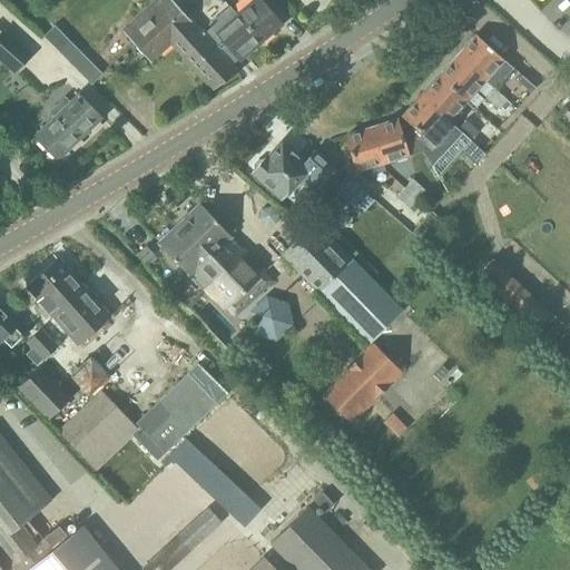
[(236,71),(231,65),(208,39),(177,6),(172,0),(161,0),(125,33),(151,62),(172,45),(214,90),(236,71)]
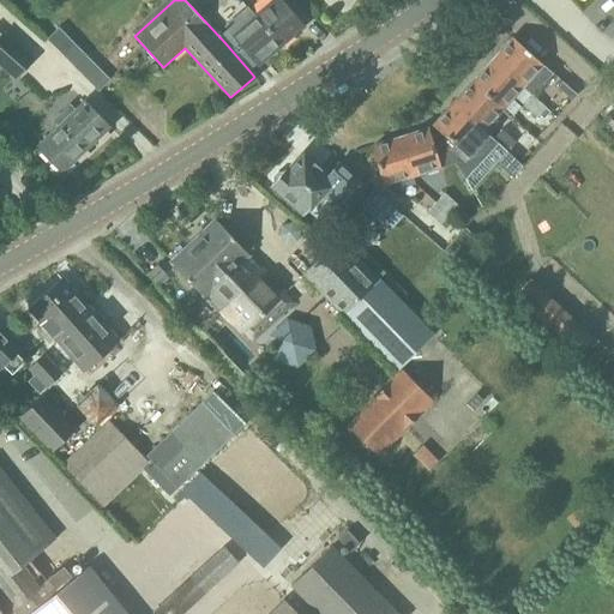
[(277,0),(257,18),(281,47),(304,28),(304,26),(281,0),(277,0)]
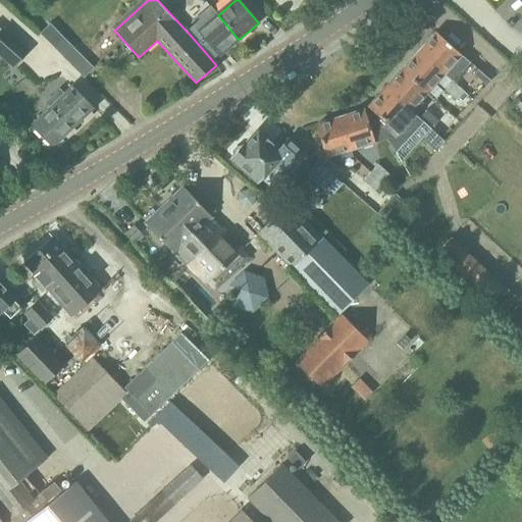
[(219,55),(239,40),(218,15),(199,31),(198,30),(191,36),(211,59),(218,53),(219,55)]
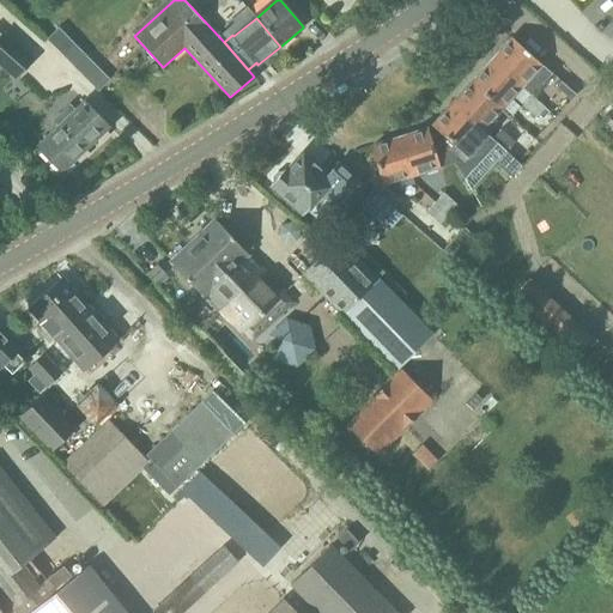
[(98,91),(110,79),(60,29),(49,40),(98,91)]
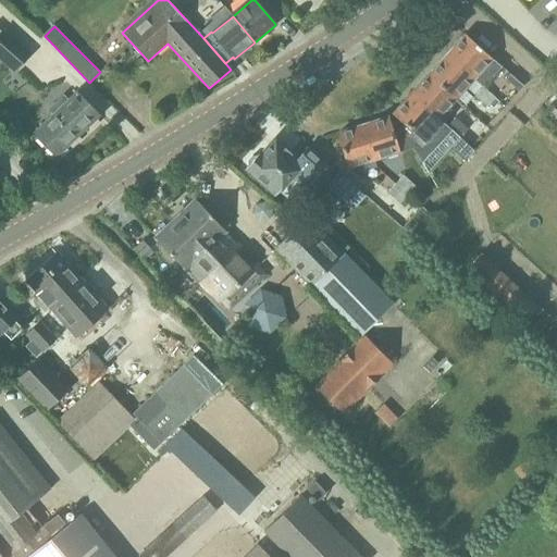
[(0,59),(15,73),(32,53),(4,29),(2,32),(0,29),(0,59)]
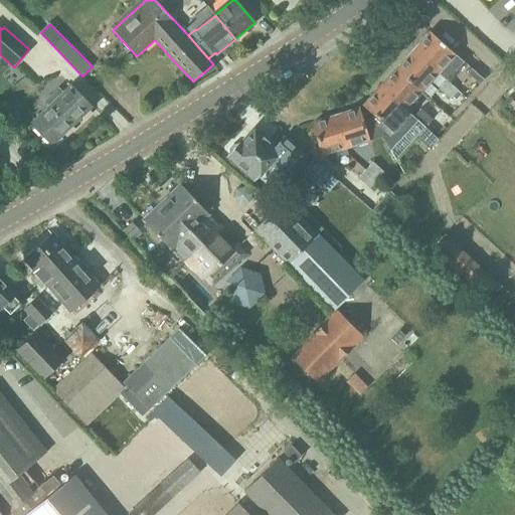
[(437,71),(453,53),(430,32),(413,50),(437,71)]
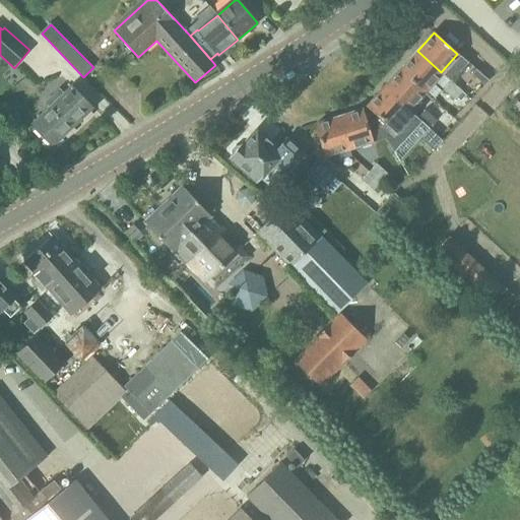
[(425,90),(441,72),(417,51),(401,69),(425,90)]
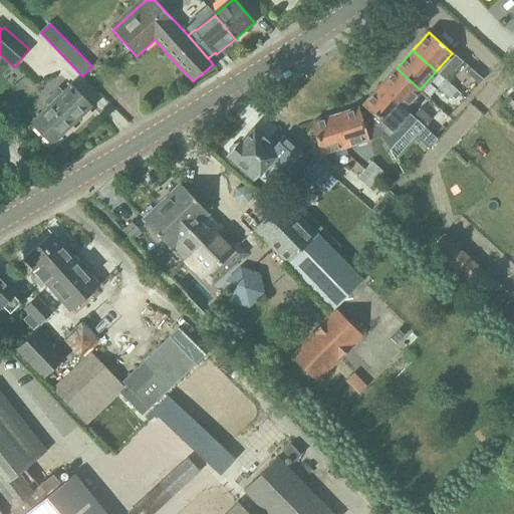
[(397,68),(379,86),(380,86),(404,107),(420,89),(397,68)]
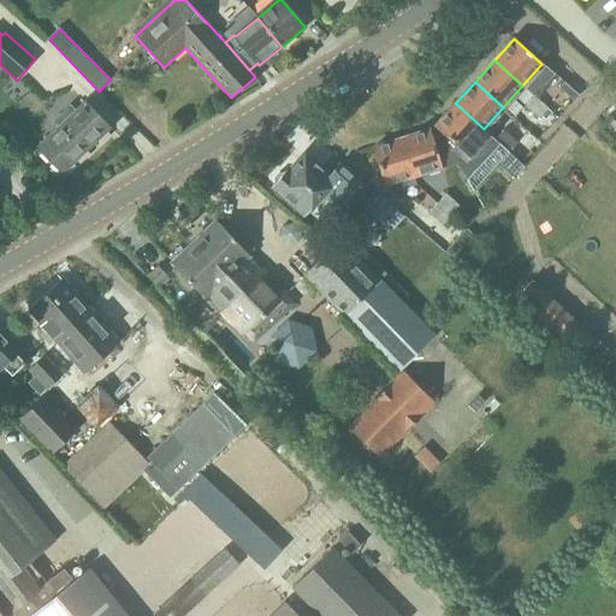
[(579,95),(564,82),(560,88),(574,100),(579,95)]
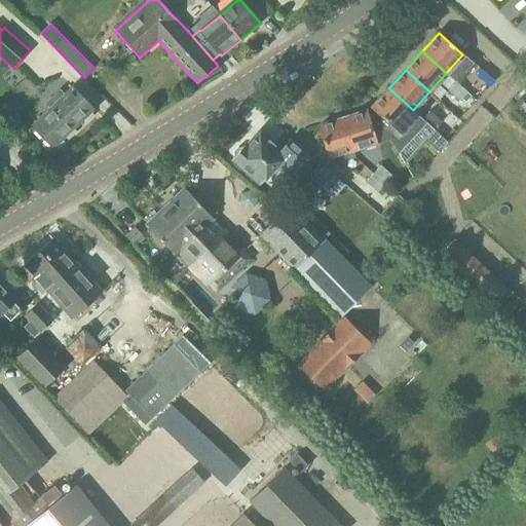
[(471,96),(466,92),(456,82),(449,90),(459,101),(460,101),(462,99),(465,102),(471,96)]
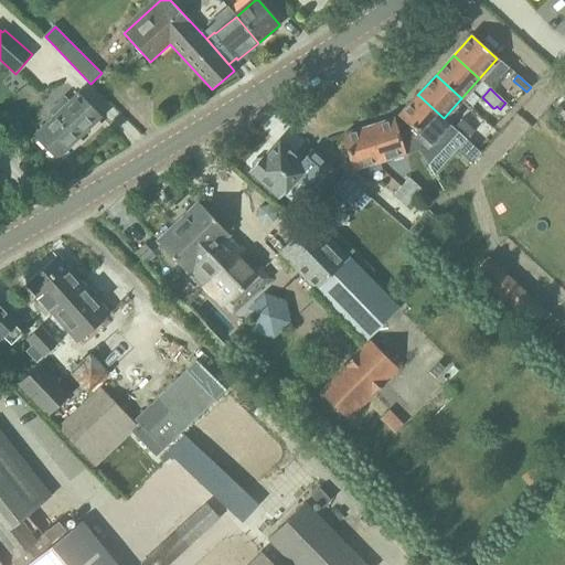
[(57,159),(77,140),(102,118),(80,95),(71,103),(67,99),(52,114),(55,116),(35,134),(57,159)]
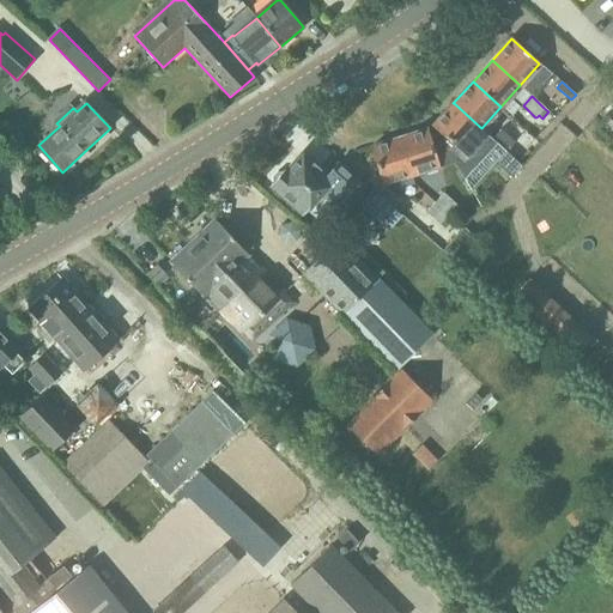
[(508,152),(481,128),(454,103),(453,103),(434,125),(445,135),(441,141),(453,162),(466,181),(478,173),(467,156),(465,153),(461,150),(472,138),(478,143),(477,145),(496,163),(497,164),(508,152)]
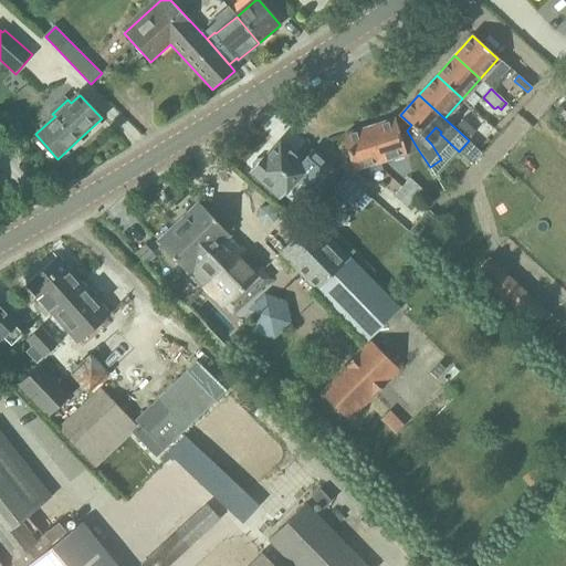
[(468,138),(475,129),(462,117),(454,126),(468,138)]
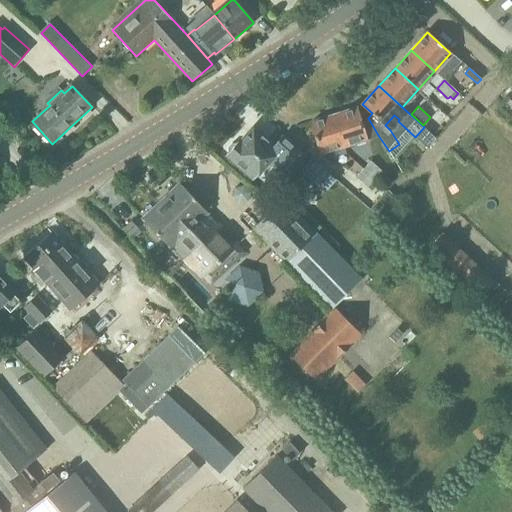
[(334,116),(343,145),(367,138),(362,124),(357,108),(334,116)]
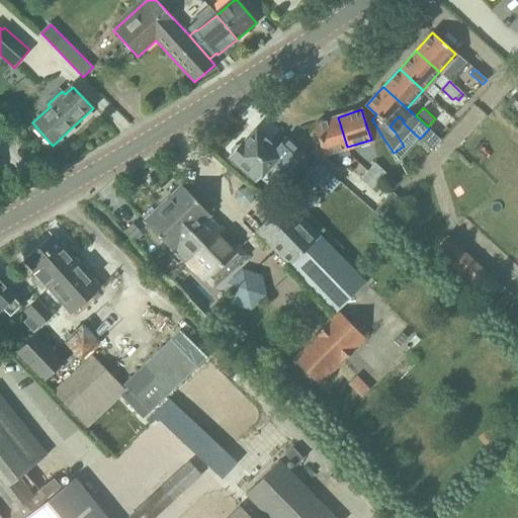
[(350,155),(347,147),(338,117),(315,125),(324,155),(336,151),(338,158),(350,155)]
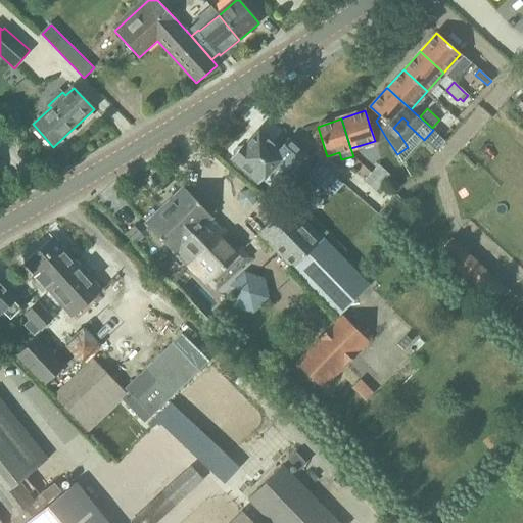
[(243,144),(242,146),(236,146),(232,150),(232,157),(259,182),(275,163),(288,175),(305,154),(287,139),(280,148),(258,130),(245,145),(243,144)]
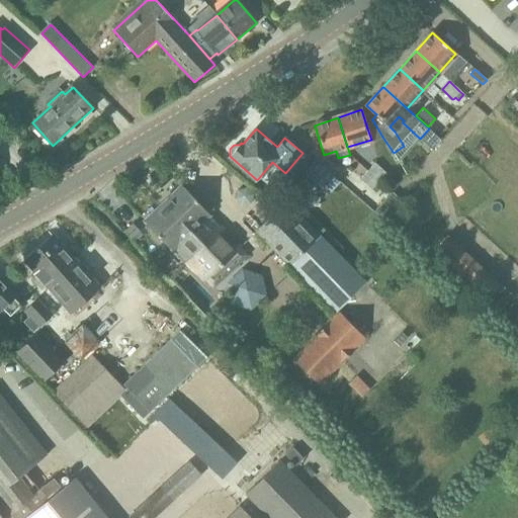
[(368,171),(379,181),(379,180),(386,173),(386,172),(375,163),(368,171)]
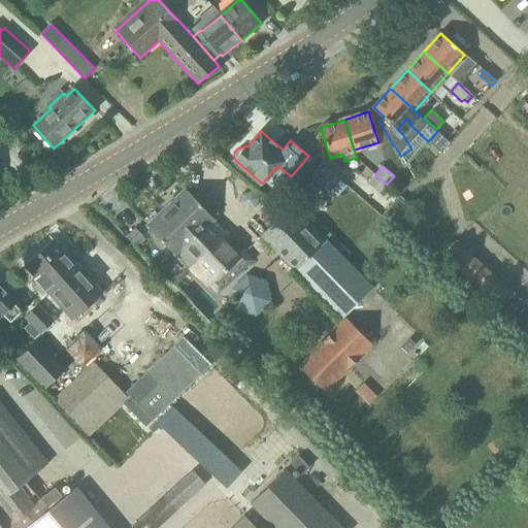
[(337,177),(327,168),(319,178),(328,188),(337,177)]
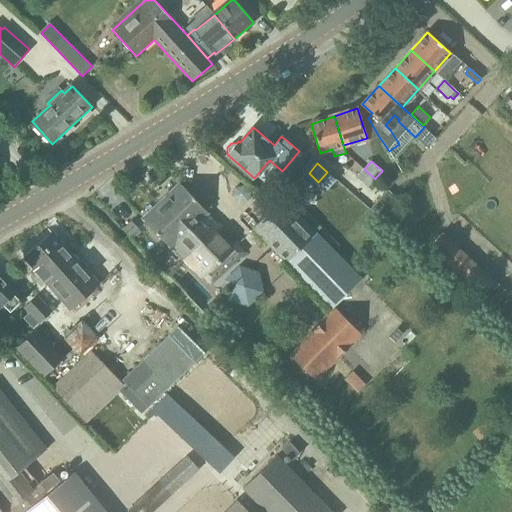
[(368,187),(375,179),(364,169),(357,177),(368,187)]
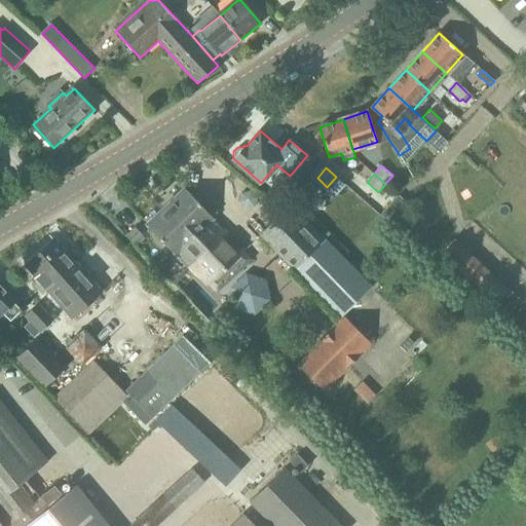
[(204,208),(186,189),(148,226),(175,253),(178,251),(212,286),(214,284),(219,290),(250,259),(245,254),(246,252),(212,218),(213,217),(212,216),(217,212),(209,203),(204,208)]
